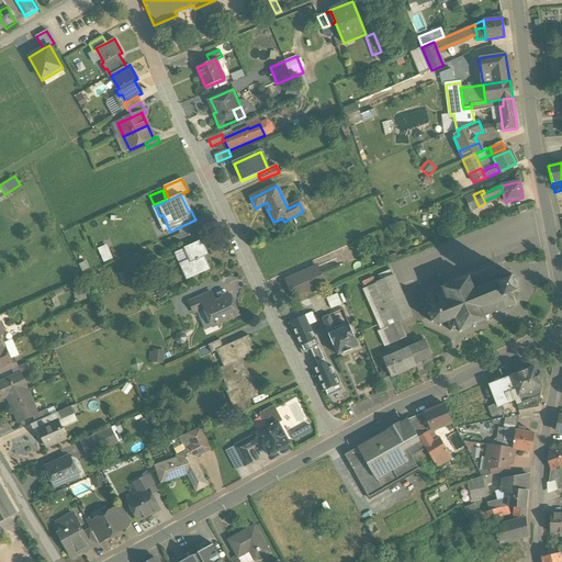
[(473,194),(465,198),(471,210),(479,206),(473,194)]
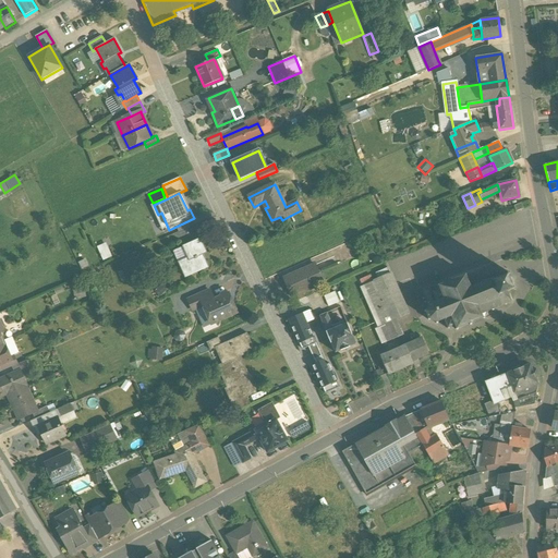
[(201,239),(183,246),(187,258),(178,262),(185,278),(208,267),(203,255),(206,254),(201,239)]
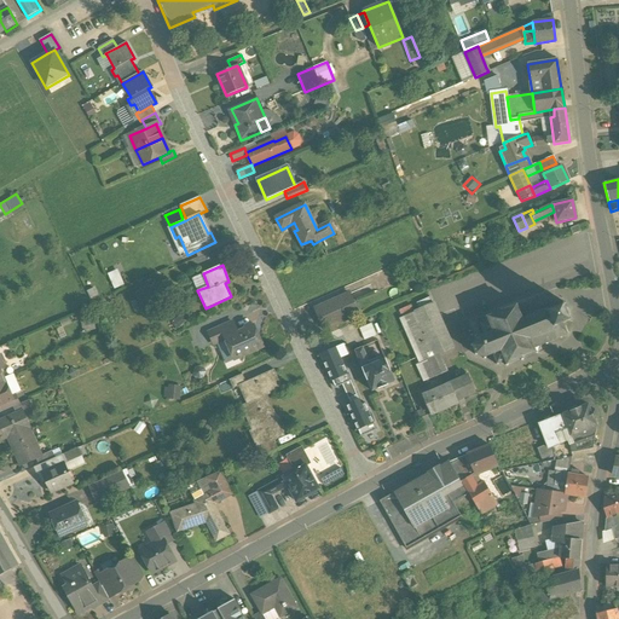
[(116,289),(126,284),(119,268),(109,273),(116,289)]
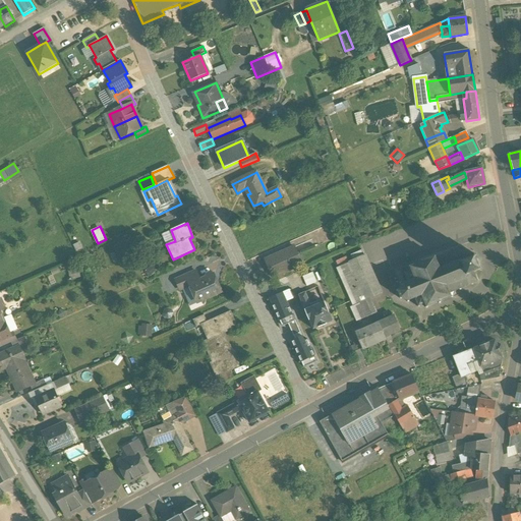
[(294,247),(266,259),(269,266),(268,266),(273,278),(298,266),(291,249),(294,248),(294,247)]
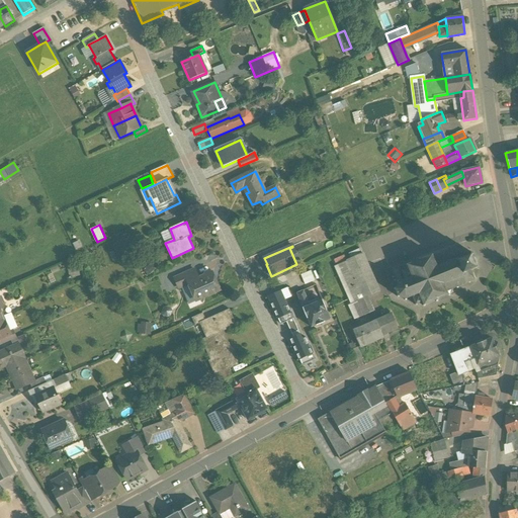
[(430,256),(420,261),(419,258),(418,259),(419,261),(409,265),(406,264),(401,266),(400,264),(391,268),(391,267),(387,268),(389,271),(384,273),(390,285),(397,282),(396,285),(397,285),(396,289),(394,288),(394,290),(396,291),(398,295),(397,296),(398,298),(399,296),(405,298),(405,301),(406,301),(406,298),(412,296),(415,304),(415,306),(416,307),(417,305),(422,303),(424,305),(423,307),(425,308),(426,306),(435,301),(436,304),(437,303),(437,300),(446,296),(449,296),(452,289),(456,288),(456,289),(458,289),(457,287),(467,283),(469,283),(470,282),(473,280),(475,281),(475,280),(473,279),(470,271),(477,268),(476,265),(477,264),(475,258),(472,258),(471,255),(464,257),(461,250),(462,248),(460,247),(460,248),(456,250),(455,250),(454,251),(444,255),(443,253),(441,254),(442,256),(433,259),(432,257),(433,254),(431,254),(430,256)]
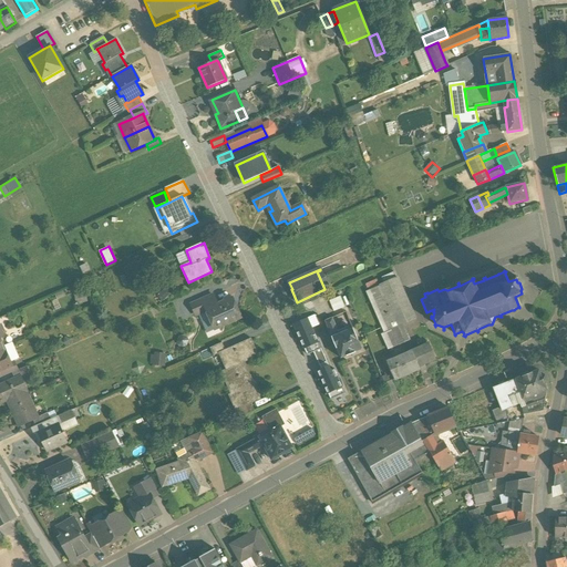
[(402,326),(398,328),(398,327),(414,319),(397,278),(366,292),(383,333),(380,334),(388,350),(404,343),(409,341),(402,326)]
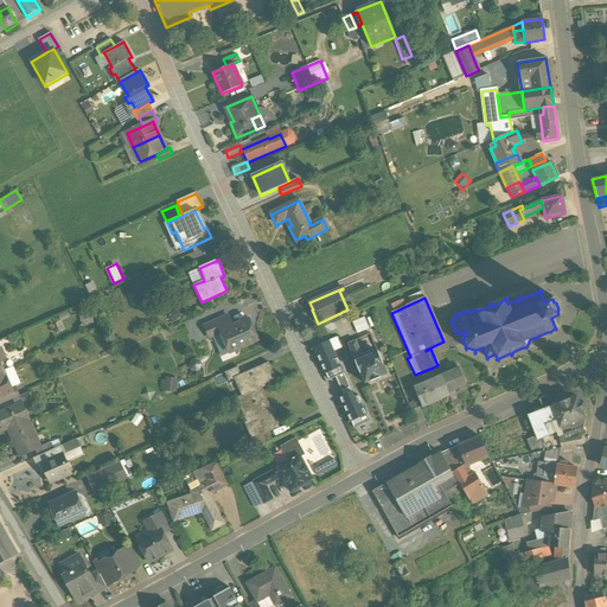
[(402,300),(390,305),(393,311),(406,306),(402,300)]
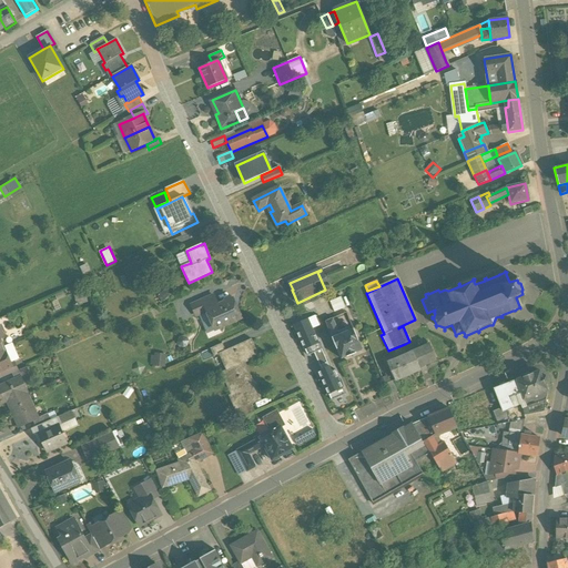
[(87,301),(84,286),(74,288),(75,302),(87,301)]
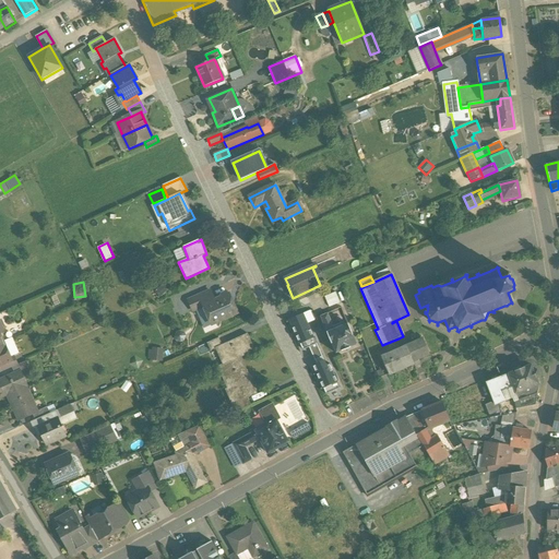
[(211,290),(189,300),(194,311),(204,307),(204,306),(215,301),(211,290)]
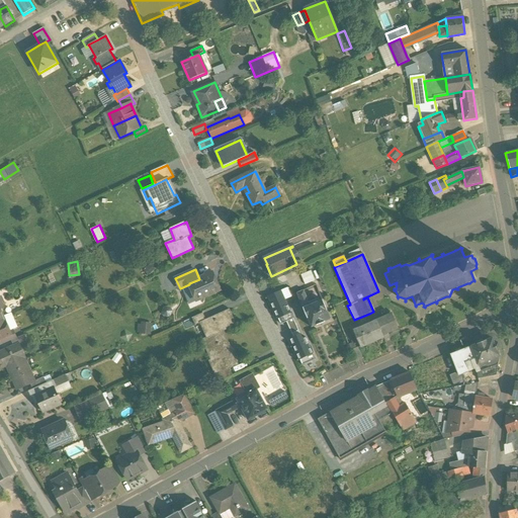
[(205,276),(199,279),(189,283),(189,284),(195,298),(202,295),(203,298),(221,290),(213,272),(211,273),(210,272),(208,271),(206,272),(205,275),(205,276)]
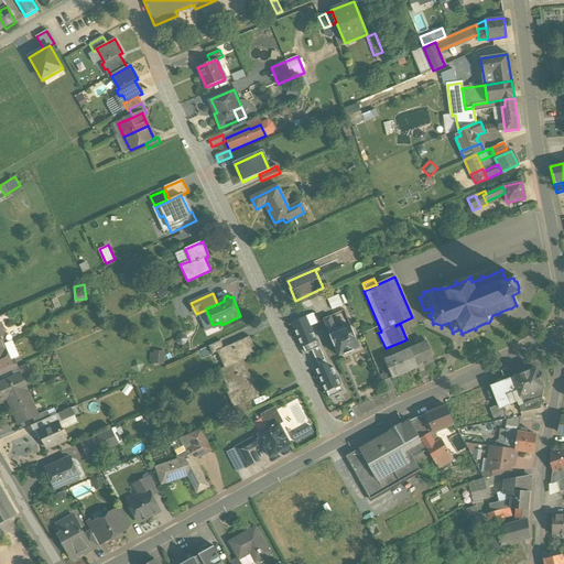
[(338,295),(327,300),(332,311),(343,306),(338,295)]
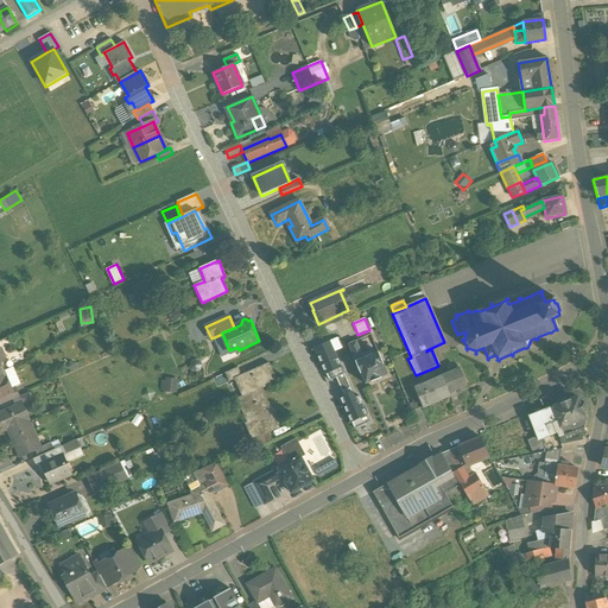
[(327,374),(342,368),(330,341),(315,348),(327,374)]
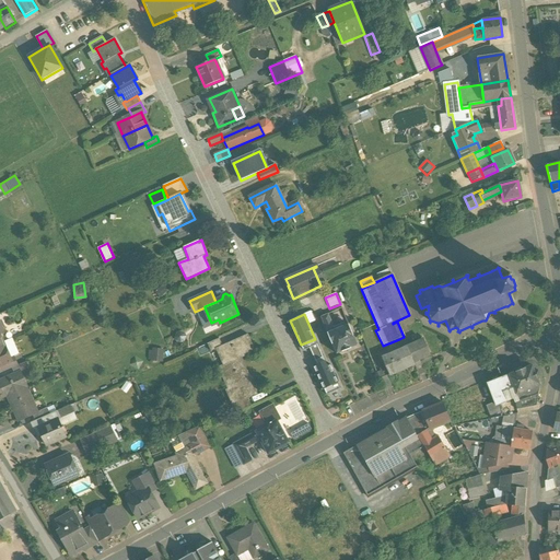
[(328,315),(321,318),(327,334),(335,330),(334,328),(328,315)]
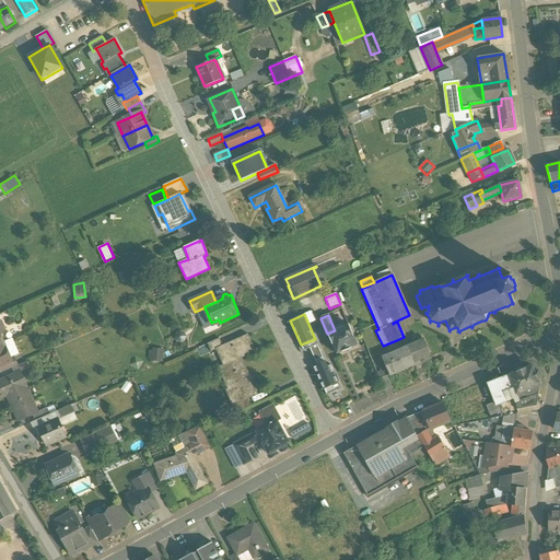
[(343,324),(334,328),(335,330),(327,334),(331,346),(333,346),(336,356),(357,347),(352,337),(353,337),(349,325),(345,326),(343,324)]
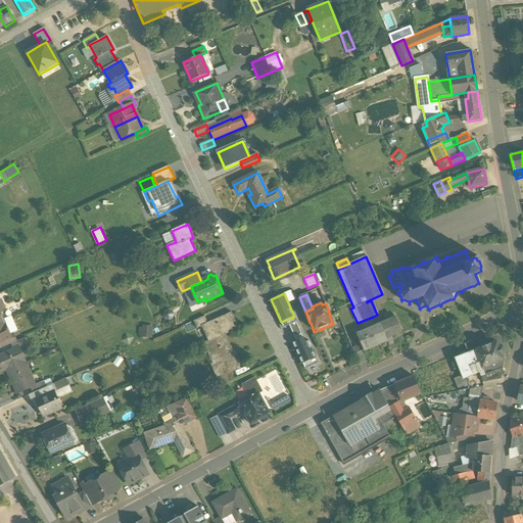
[(208,323),(206,324),(206,325),(212,339),(239,328),(232,313),(208,323)]
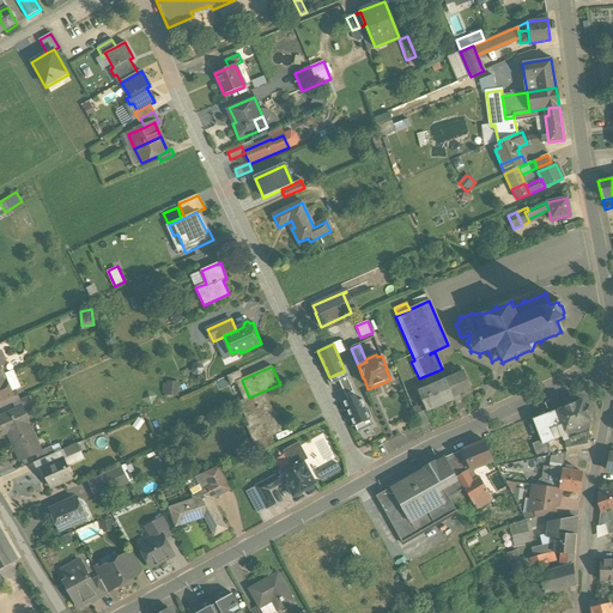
[(241,370),(228,376),(232,386),(242,381),(242,380),(244,378),(241,370)]
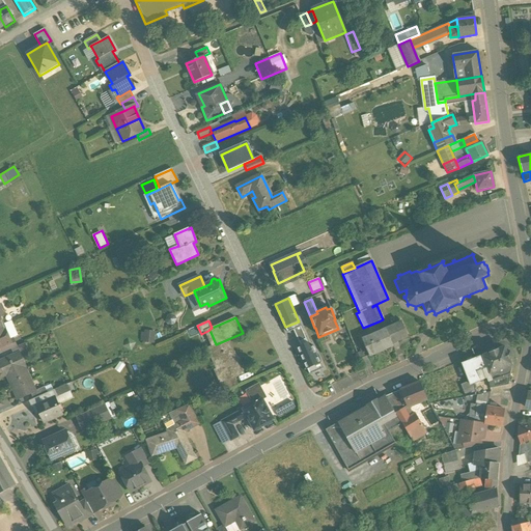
[(285,327),(288,333),(294,331),(301,327),(299,322),(285,327)]
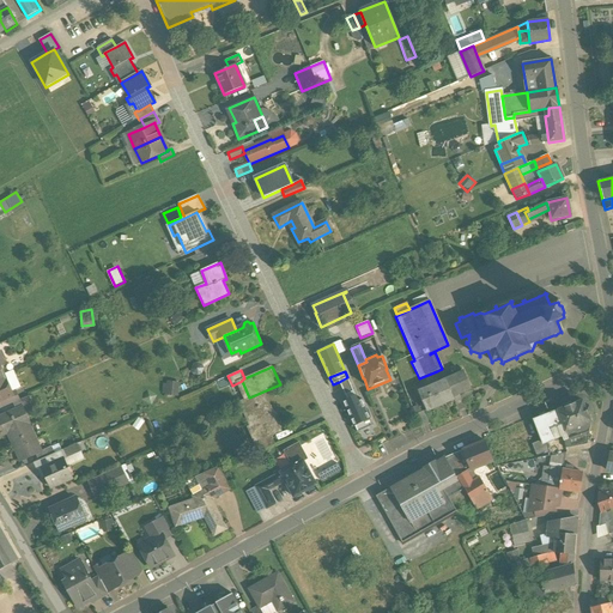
[(451,377),(444,381),(451,398),(471,389),(462,372),(451,377)]
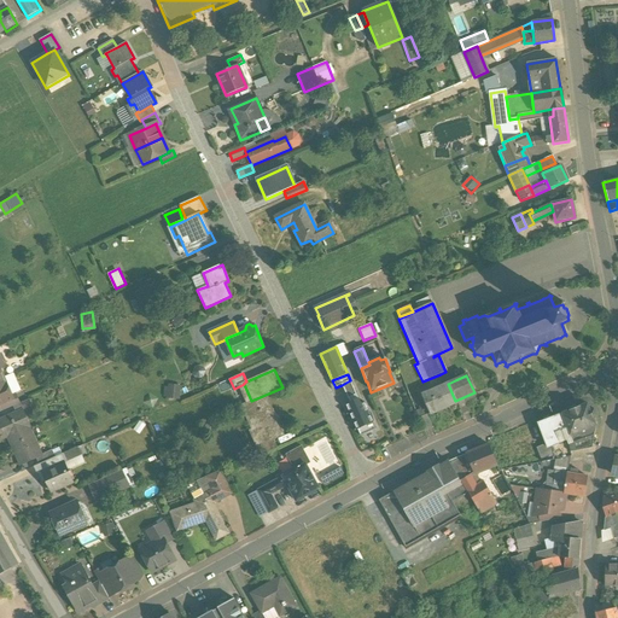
[(4,378),(0,379),(0,402),(16,396),(15,395),(11,396),(4,378)]
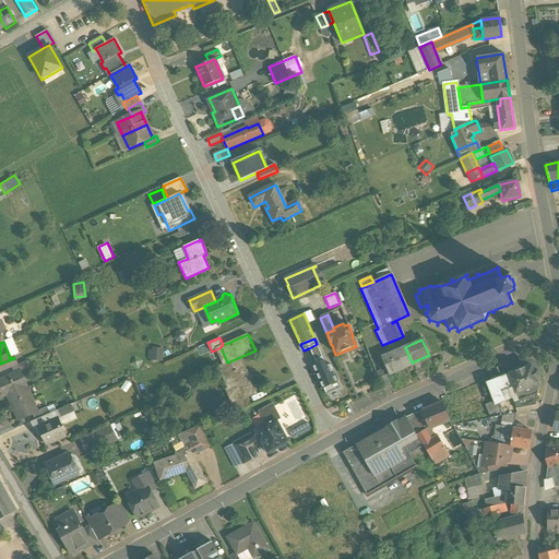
[(322,356),(317,344),(309,348),(314,360),(322,356)]
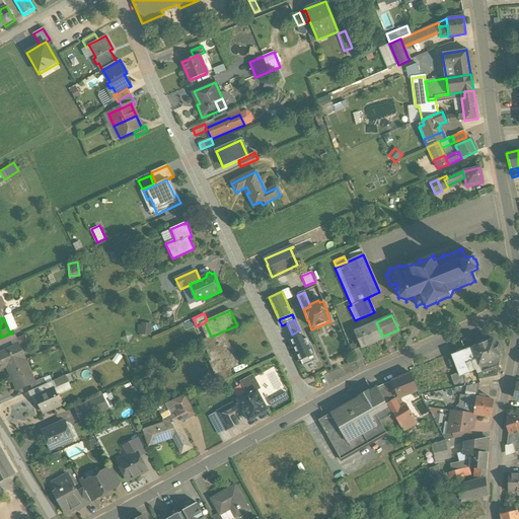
[(141,322),(140,334),(150,335),(151,322),(141,322)]
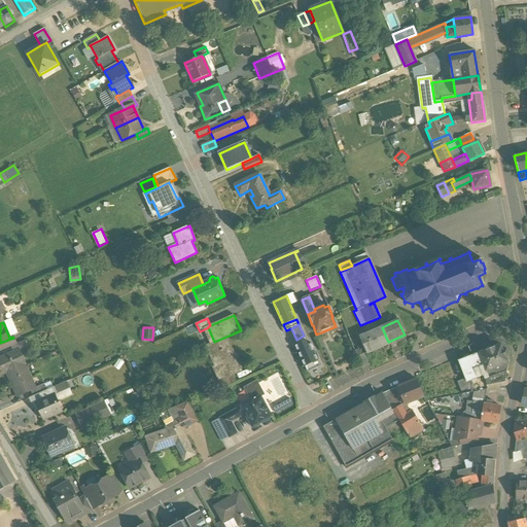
[(388,342),(382,327),(358,337),(366,354),(389,344),(388,342)]
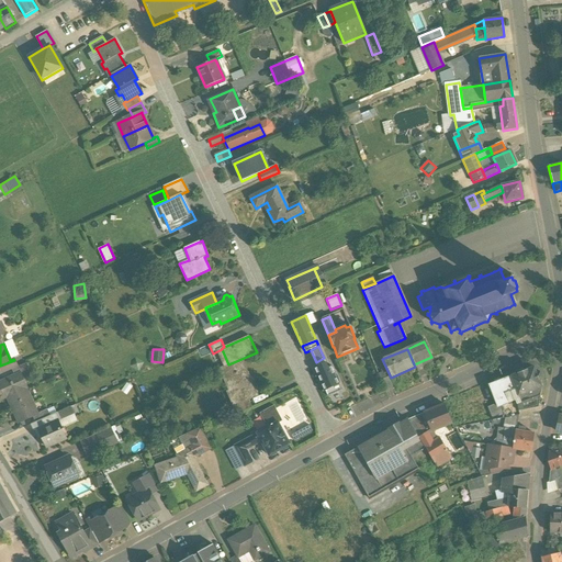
[(259,396),(243,359),(257,353),(257,352),(228,364),(220,369),(229,391),(231,390),(237,405),(238,406),(250,401),(259,396)]
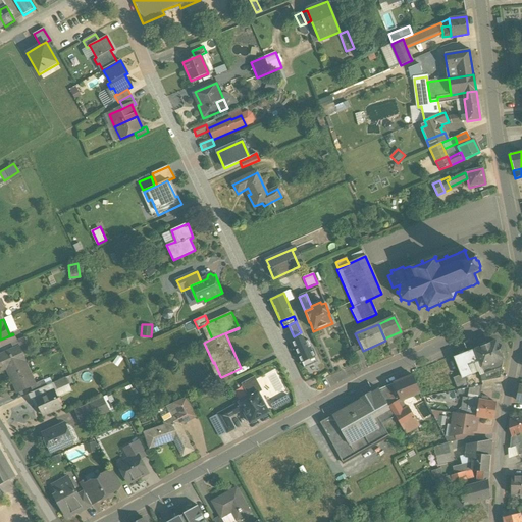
[(13,334),(0,340),(0,348),(11,344),(15,341),(13,334)]
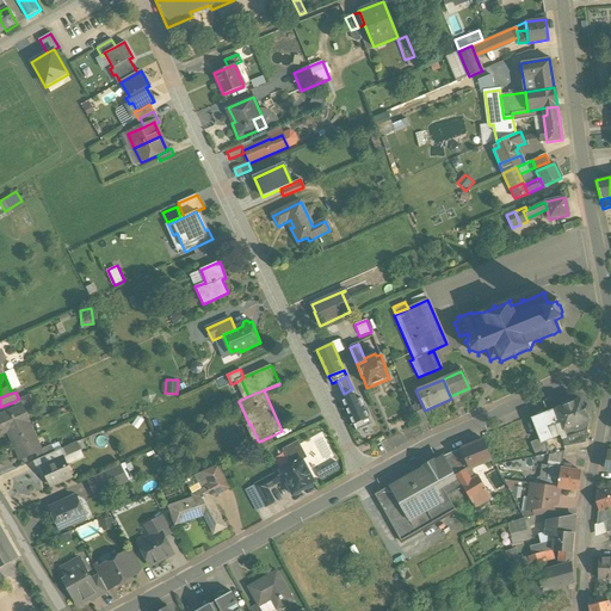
[(18,399),(13,402),(16,408),(23,405),(23,406),(32,401),(29,394),(18,399)]
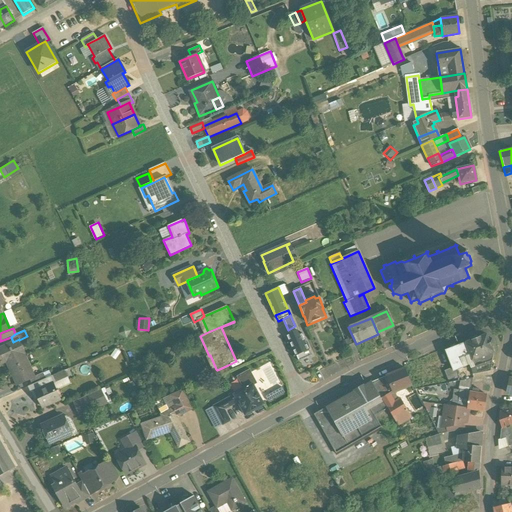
[(290,333),(287,335),(296,356),(309,350),(301,333),(299,334),(297,330),(290,333)]
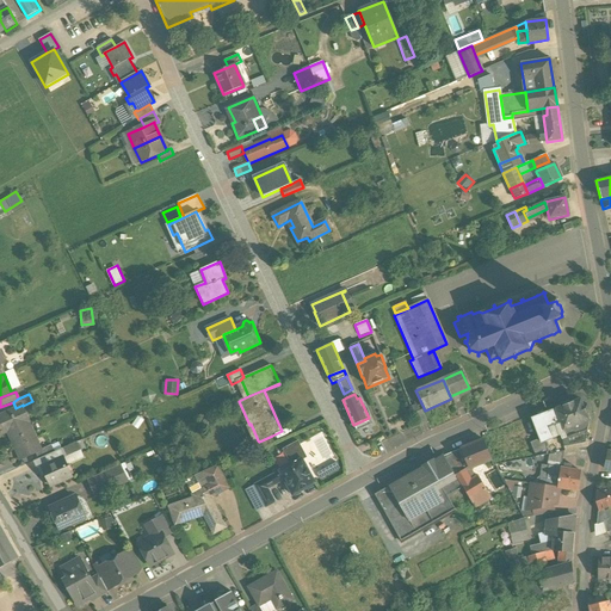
[(580,400),(555,409),(555,411),(563,431),(588,421),(585,414),(590,413),(586,405),(582,406),(580,400)]
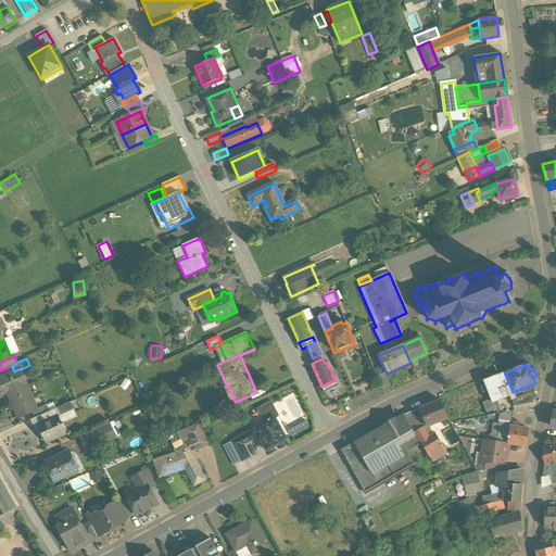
[(14,371),(0,377),(0,395),(7,393),(13,407),(15,406),(21,417),(33,412),(37,409),(37,408),(26,386),(27,384),(21,369),(21,368),(14,371)]
